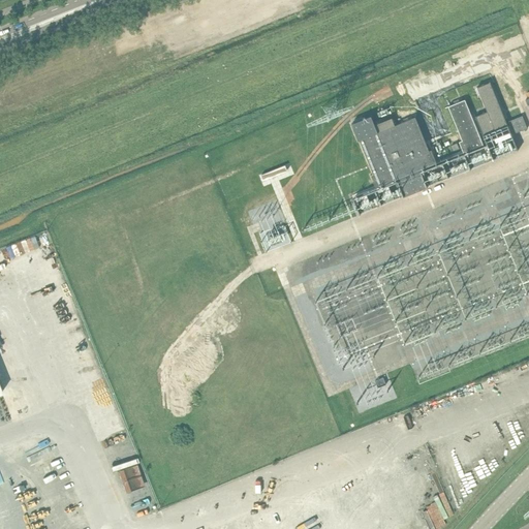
[(519,151),(491,84),(478,89),(488,112),(476,117),(488,145),(494,160),(519,151)]
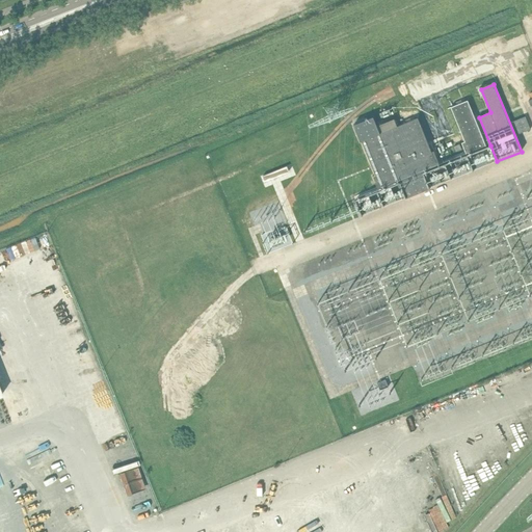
[(468,100),(451,107),(464,141),(461,142),(467,155),(486,147),(468,100)]
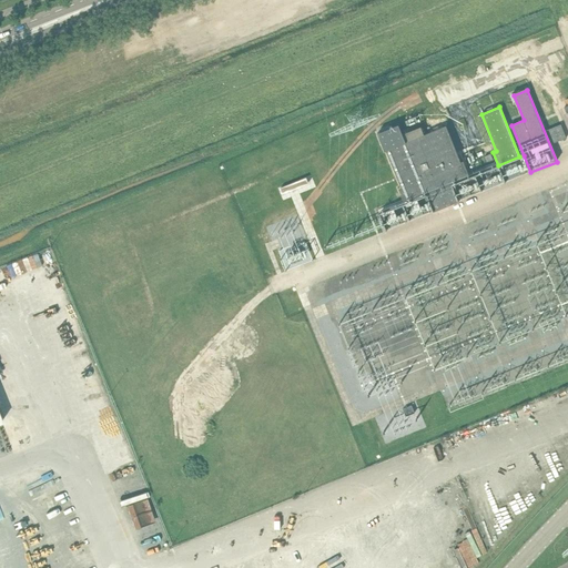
[(385,151),(386,151),(406,142),(403,134),(398,124),(378,132),(385,151)]
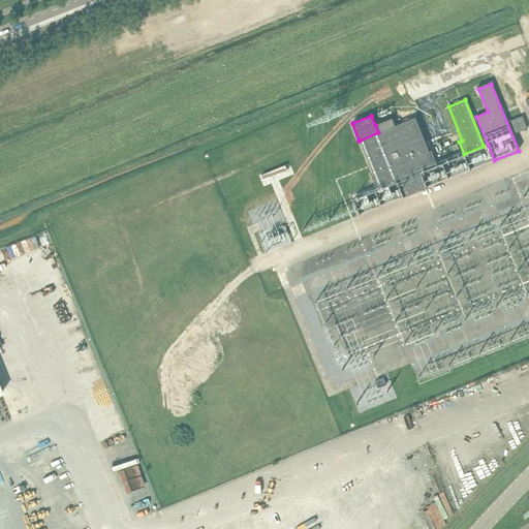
[(514,134),(527,128),(522,116),(508,122),(514,134)]
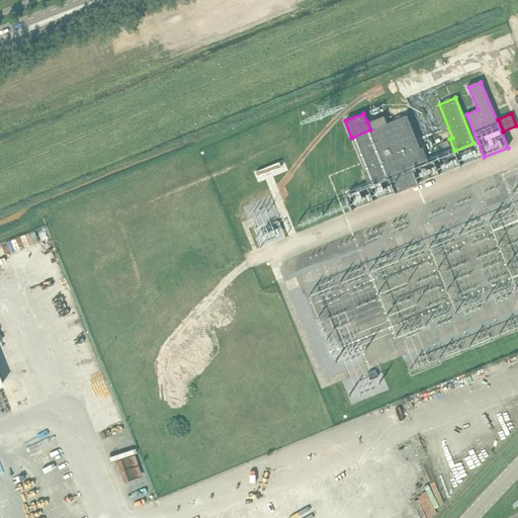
[(374,201),(434,177),(428,162),(422,147),(420,148),(407,115),(387,122),(384,115),(367,122),(370,130),(352,138),(365,170),(363,171),(367,182),(365,183),(348,190),(349,193),(346,195),(352,210),(374,201)]
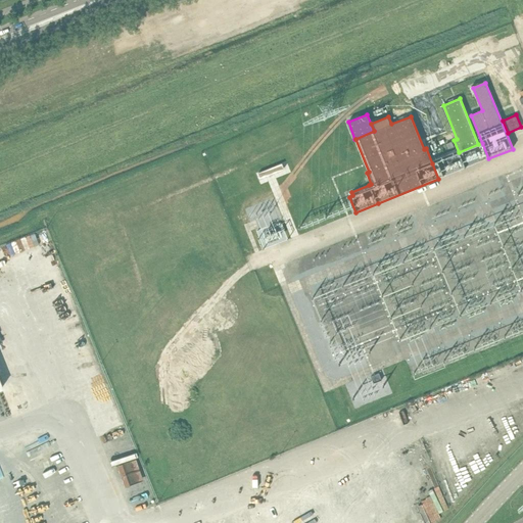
[(432,163),(438,179),(466,169),(488,158),(482,143),(478,144),(459,152),(432,163)]
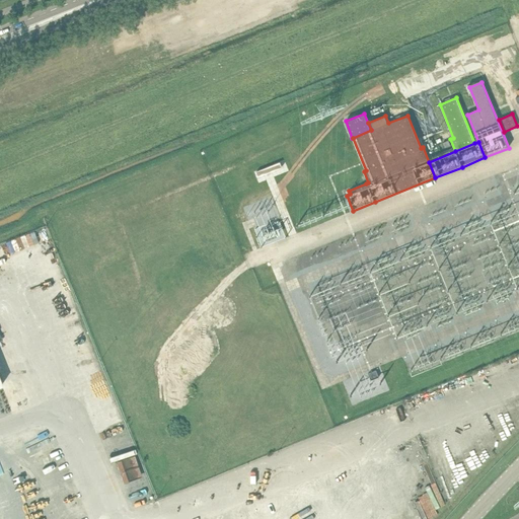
[(376,382),(384,378),(379,367),(372,370),(376,382)]
